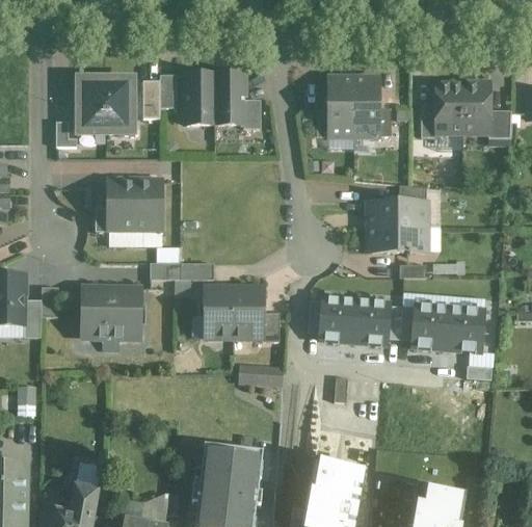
[(159,74),(159,94),(159,107),(176,107),(176,75),(176,74),(159,74)]
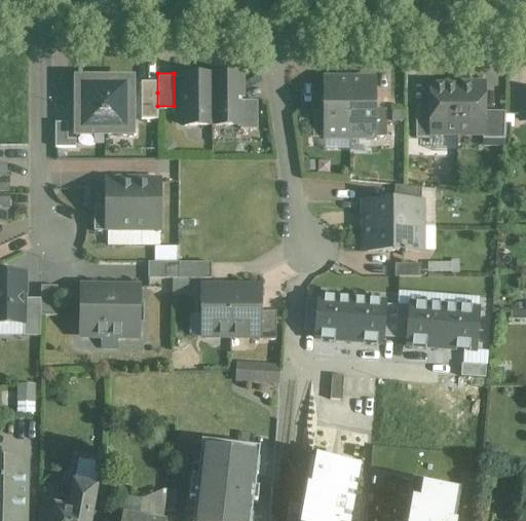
[(212,73),(197,73),(183,73),(183,122),(200,122),(212,122),(212,73)]
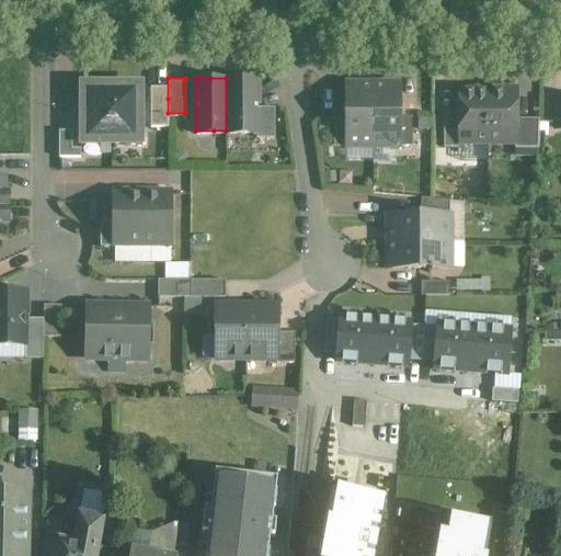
[(226,78),(226,127),(226,131),(227,131),(256,131),(256,83),(256,78),(226,78)]
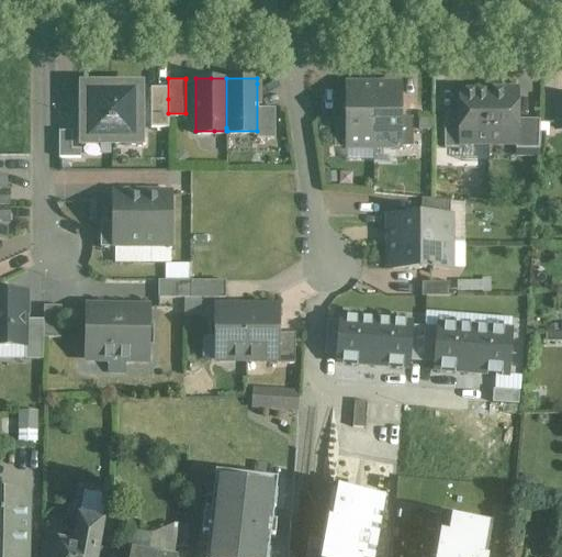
[(98,140),(101,140),(102,140),(111,138),(111,82),(98,82),(98,80),(82,80),(80,80),(80,97),(82,98),(82,101),(82,124),(80,124),(80,141),(98,142),(98,140)]
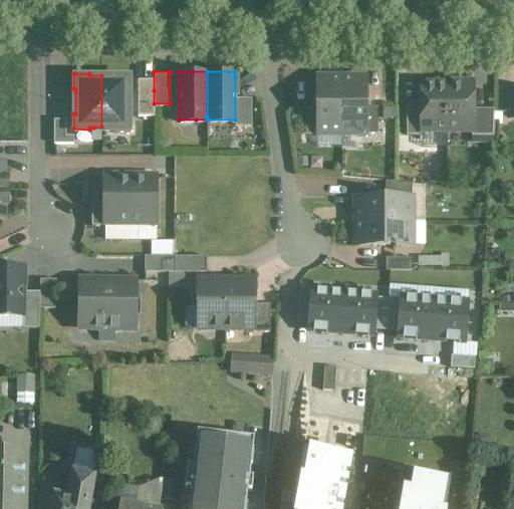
[(130,73),(122,73),(121,73),(113,73),(113,75),(101,75),(101,126),(113,128),(113,130),(125,130),(130,129),(130,113),(127,113),(127,102),(127,89),(130,88),(130,73)]
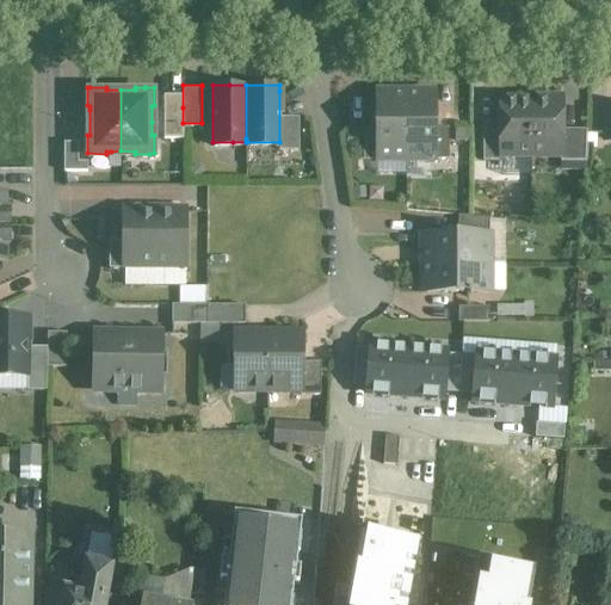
[(377,88),(377,123),(377,124),(377,155),(406,155),(406,94),(406,88),(377,88)]
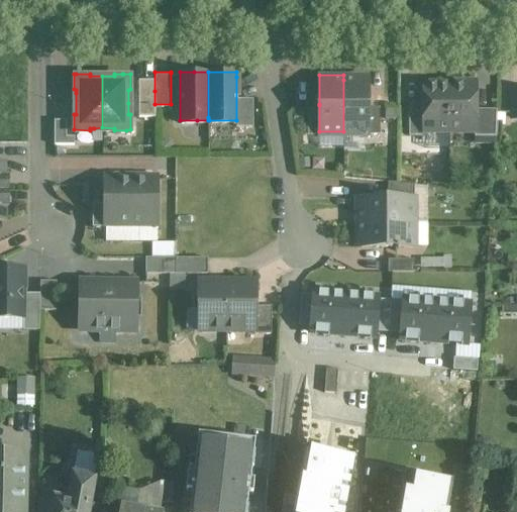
[(368,75),(346,75),(343,75),(343,131),(366,131),(368,131),(368,75)]
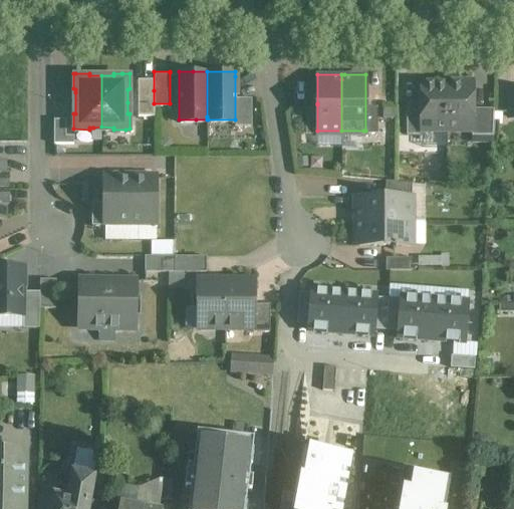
[(138,113),(151,113),(154,113),(154,77),(139,76),(138,77),(138,113)]
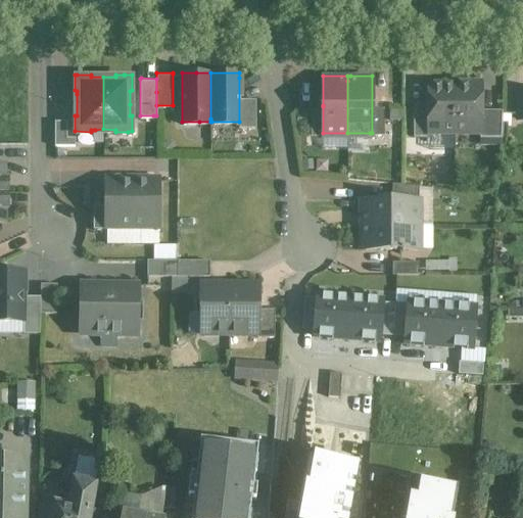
[(428,81),(428,113),(428,130),(455,129),(455,81),(428,81)]
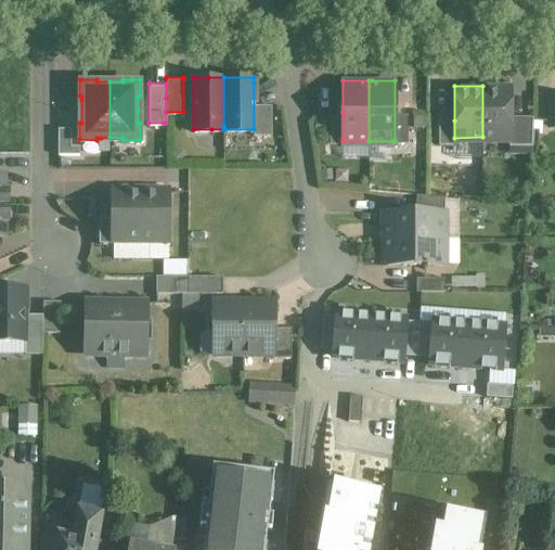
[(511,86),(492,86),(482,86),(482,137),(507,138),(511,137),(511,86)]
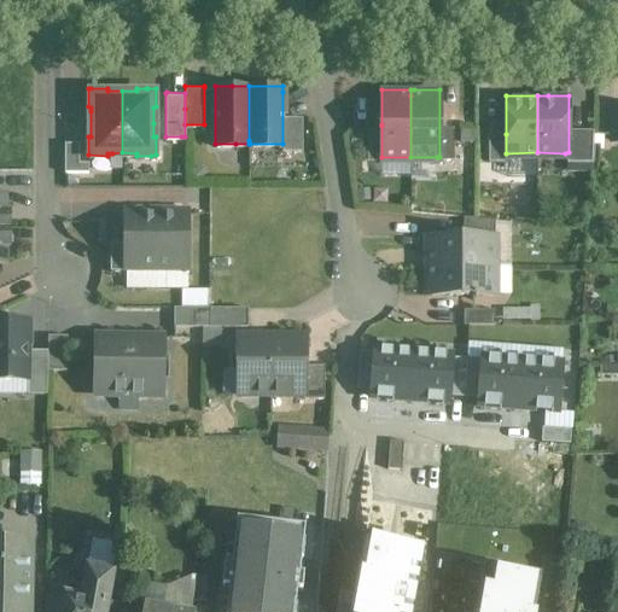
[(302,147),(302,126),(302,124),(302,115),(283,115),(283,144),(281,147),(283,149),(302,147)]
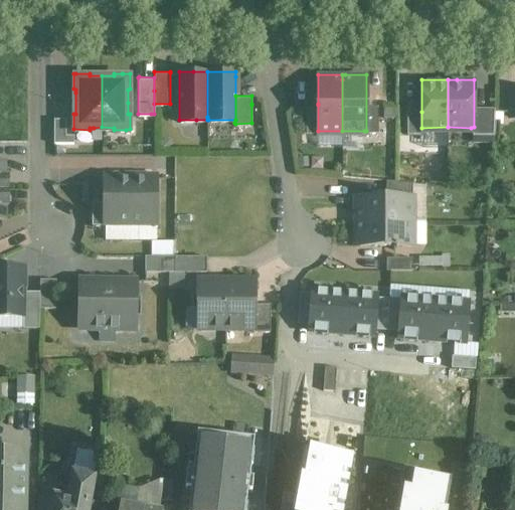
[(421,128),(421,121),(421,100),(407,100),(407,125),(407,132),(422,132),(422,128),(421,128)]
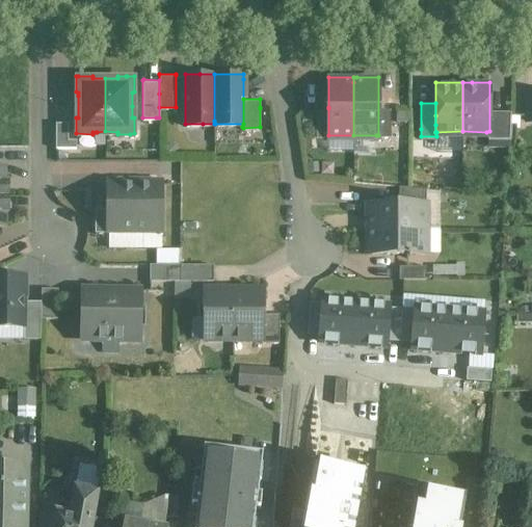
[(327,135),(328,127),(328,108),(316,108),(316,132),(316,135),(327,135)]
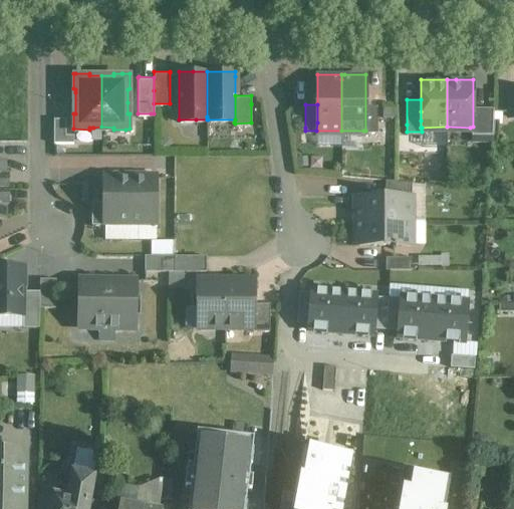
[(377,104),(369,104),(365,104),(365,131),(371,131),(377,131),(377,104)]
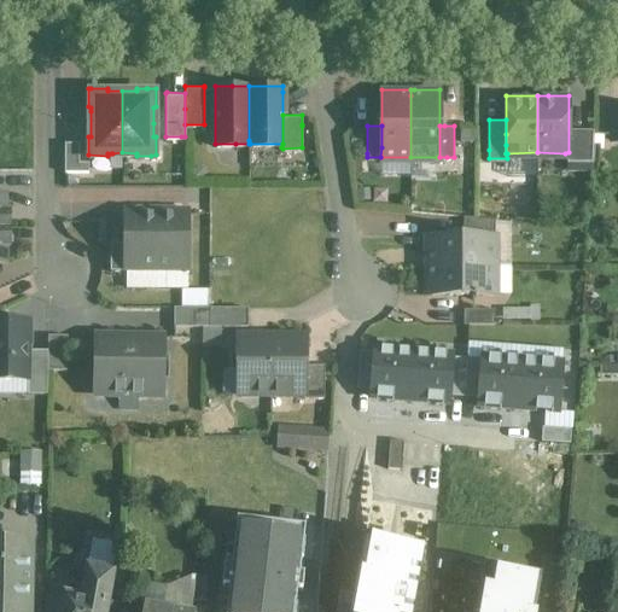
[(593,127),(588,127),(587,127),(569,127),(569,151),(569,153),(566,153),(567,158),(587,158),(592,158),(593,127)]
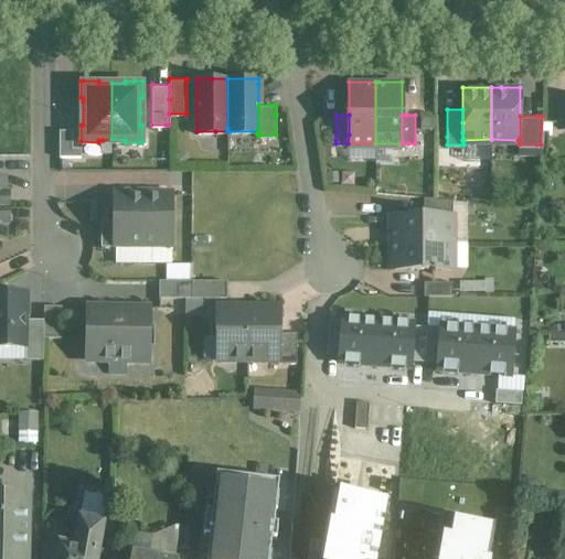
[(59,128),(59,130),(59,154),(81,154),(81,150),(81,146),(72,146),(72,128),(59,128)]
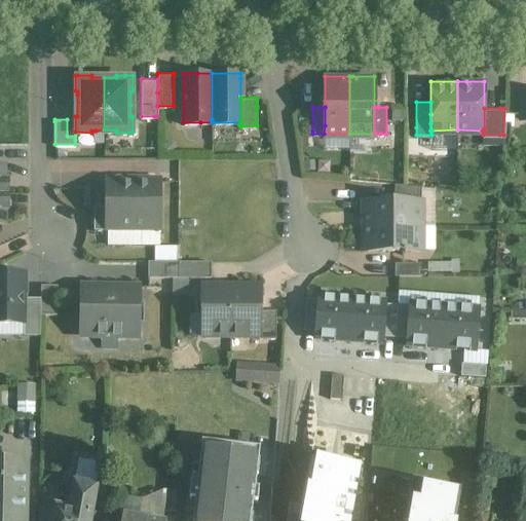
[(106,179),(106,215),(106,224),(133,224),(133,179),(106,179)]
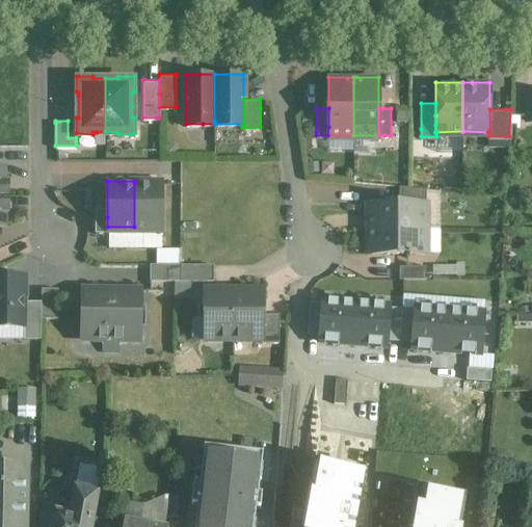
[(134,227),(157,227),(158,227),(161,227),(161,181),(139,181),(134,181),(134,227)]
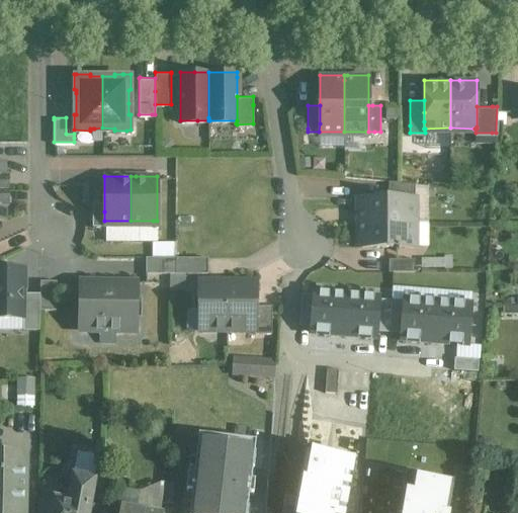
[(415,182),(409,182),(408,182),(389,180),(389,196),(406,196),(415,195),(415,182)]
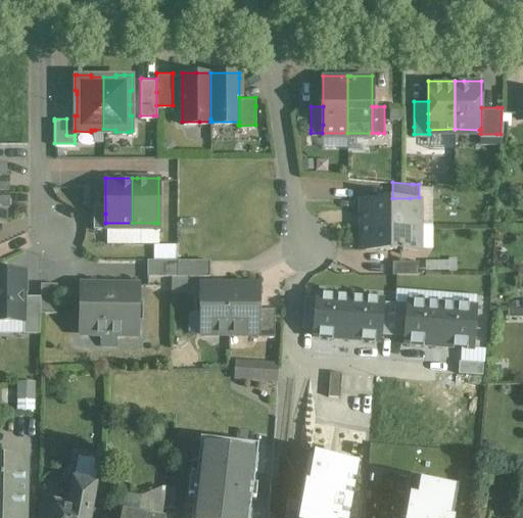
[(418,198),(387,198),(362,198),(362,223),(416,223),(419,222),(418,198)]
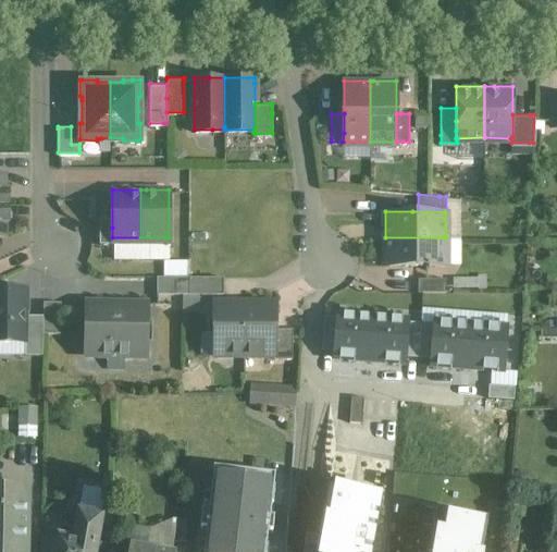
[(112,216),(100,216),(99,242),(109,242),(112,242),(112,237),(112,216)]
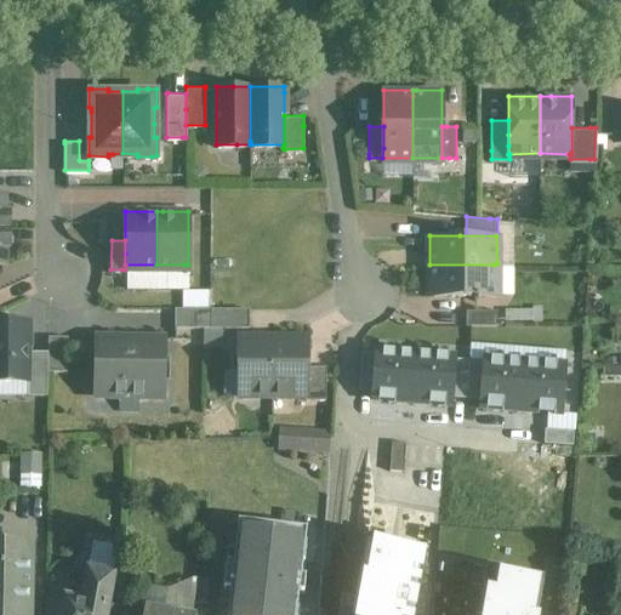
[(497,265),(465,265),(429,265),(429,292),(496,294),(497,265)]
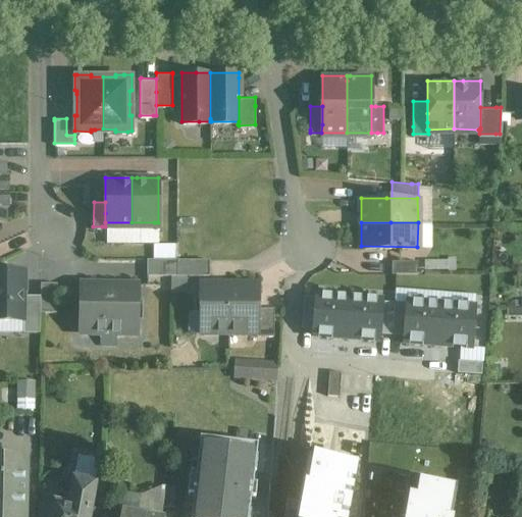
[(176,273),(176,258),(176,257),(147,257),(147,273),(151,273),(176,273)]
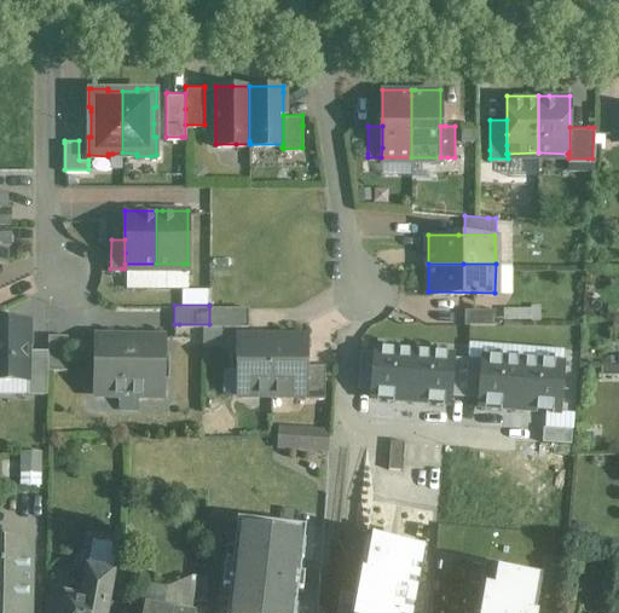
[(248,305),(212,305),(210,305),(209,306),(209,324),(248,324),(248,305)]
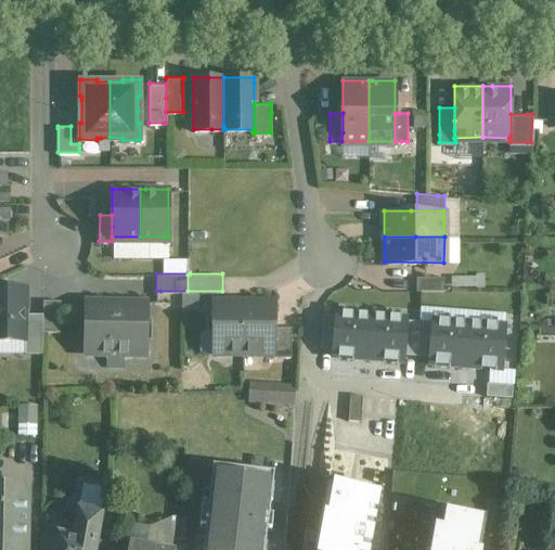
[(416,289),(442,289),(444,289),(444,276),(426,276),(416,276),(416,289)]
